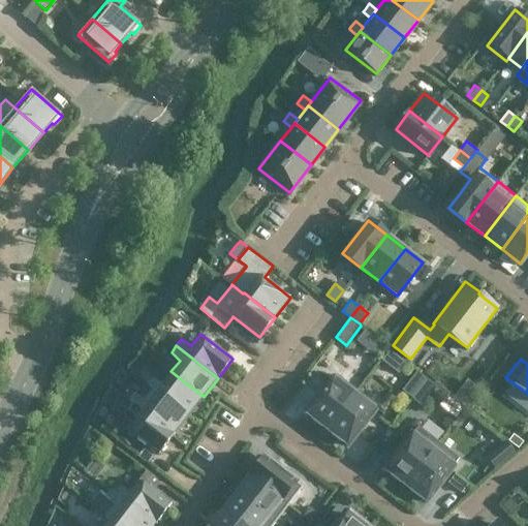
[(417,369),(402,389),(412,397),(427,376),(417,369)]
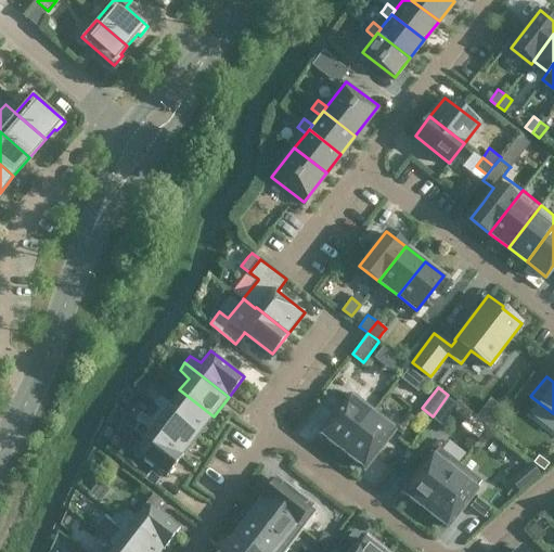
[(156,399),(155,401),(198,436),(214,416),(179,389),(179,390),(171,401),(159,395),(156,399)]
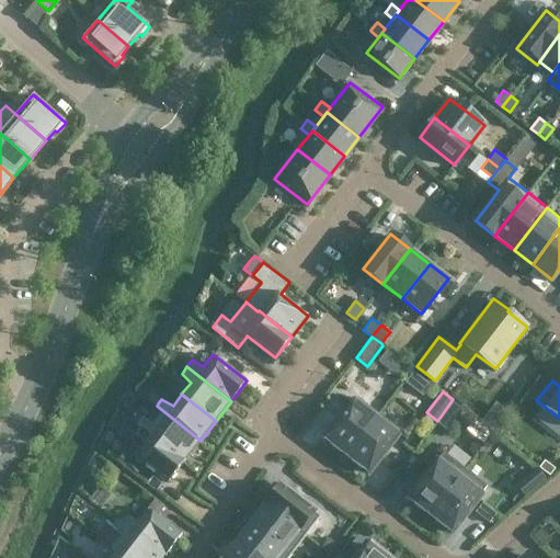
[(355,397),(326,436),(346,454),(378,412),(356,395),(355,397)]
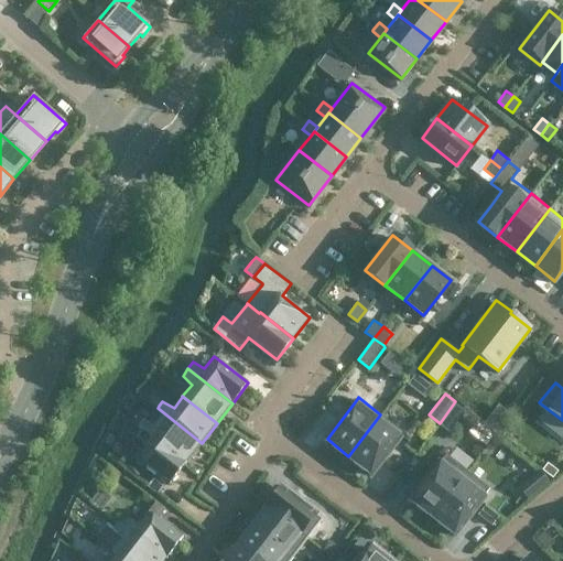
[(455,401),(440,423),(450,431),(466,410),(455,401)]
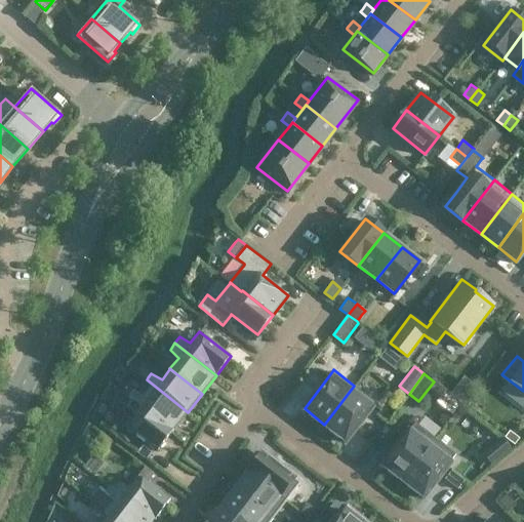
[(132,389),(128,395),(173,431),(188,412),(147,379),(146,380),(151,385),(144,394),(143,395),(132,389)]
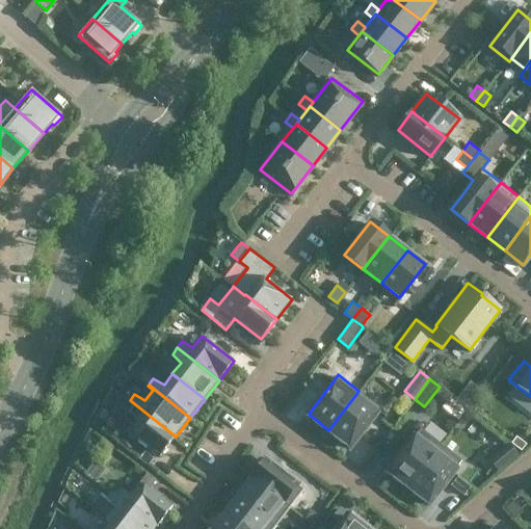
[(328,430),(327,432),(350,450),(380,411),(377,408),(379,406),(359,391),(328,430)]
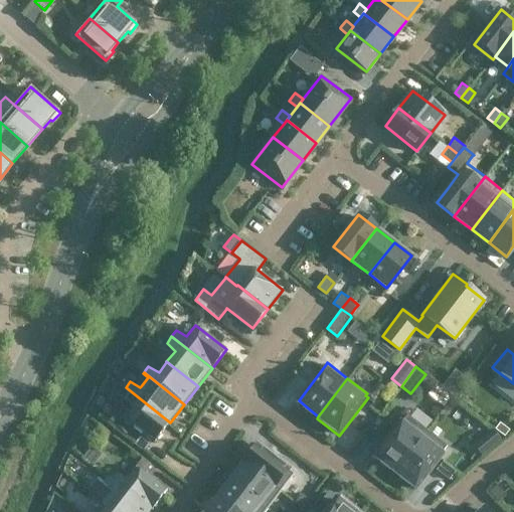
[(128,411),(123,417),(155,442),(170,422),(126,387),(125,388),(129,391),(125,397),(133,405),(128,411)]
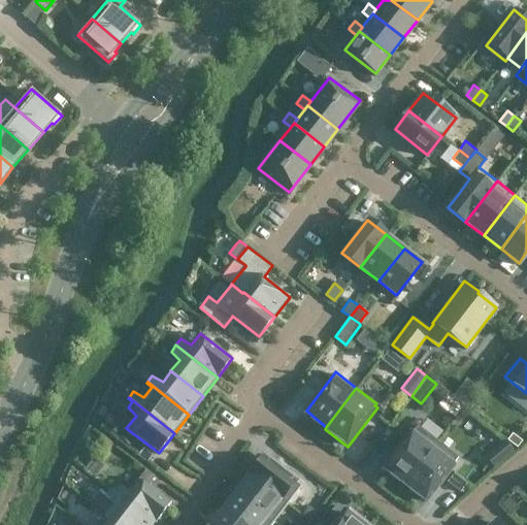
[(418,424),(385,466),(406,483),(438,439),(418,424)]
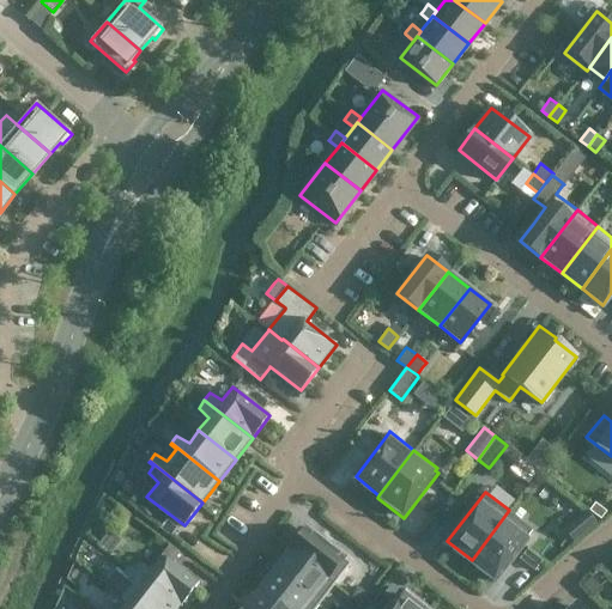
[(595,500),(589,509),(601,518),(607,510),(595,500)]
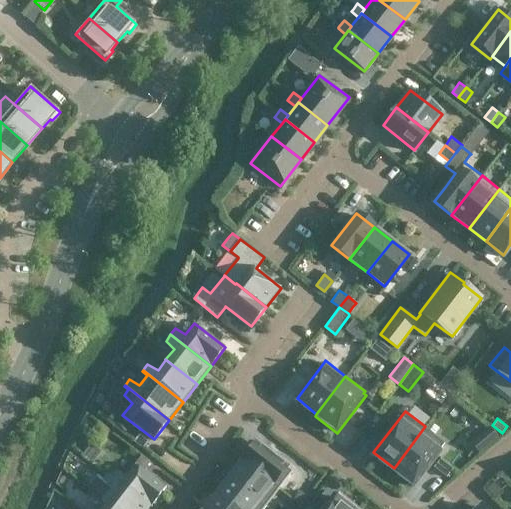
[(490,424),(470,441),(479,452),(499,436),(490,424)]
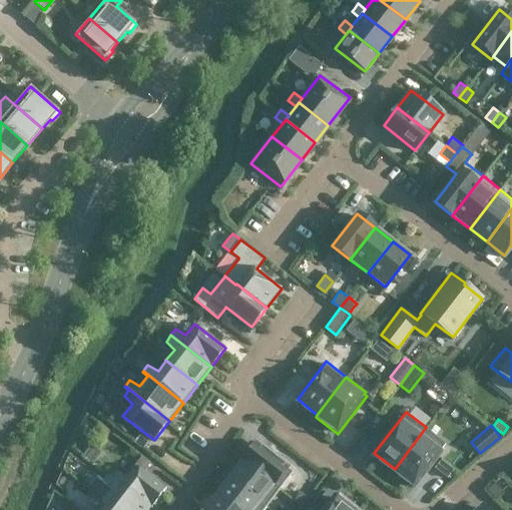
[(426,427),(395,469),(415,485),(446,443),(426,427)]
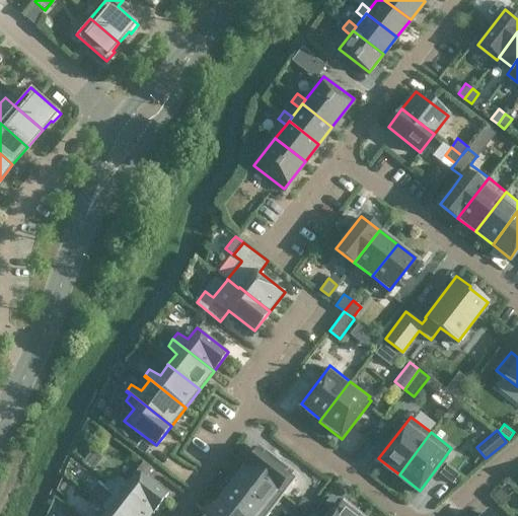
[(141,438),(136,445),(146,452),(151,446),(141,438)]
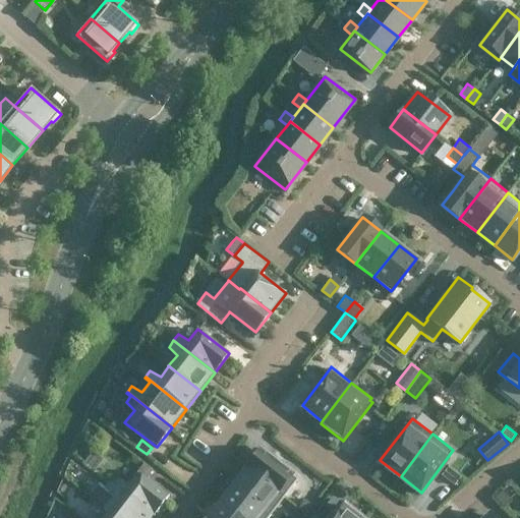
[(262,449),(248,467),(285,496),(298,477),(262,449)]
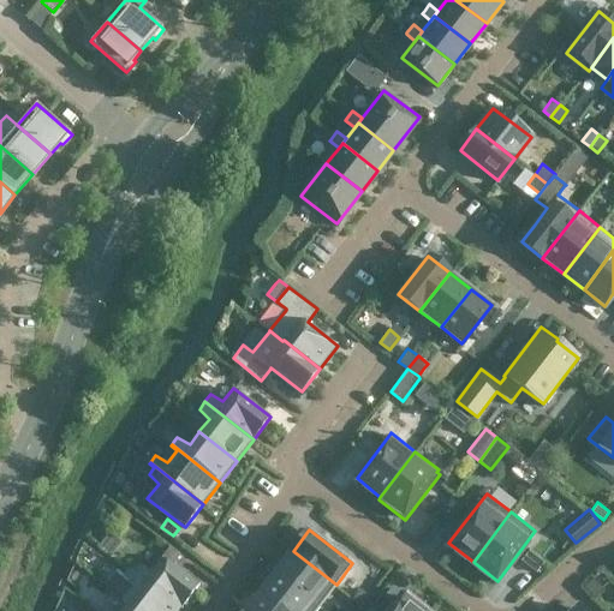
[(111,531),(101,543),(113,552),(123,540),(111,531)]
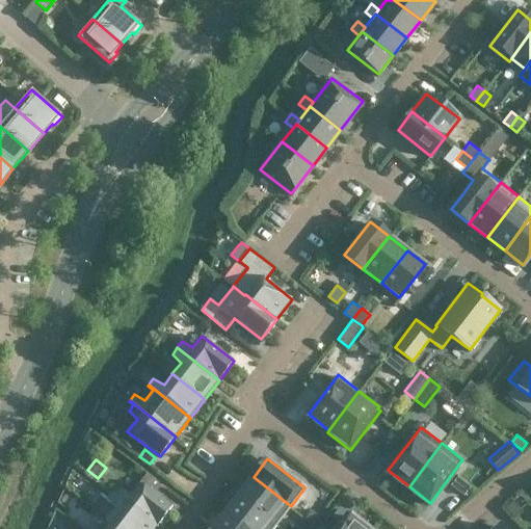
[(254,477),(239,495),(276,524),(291,506),(254,477)]
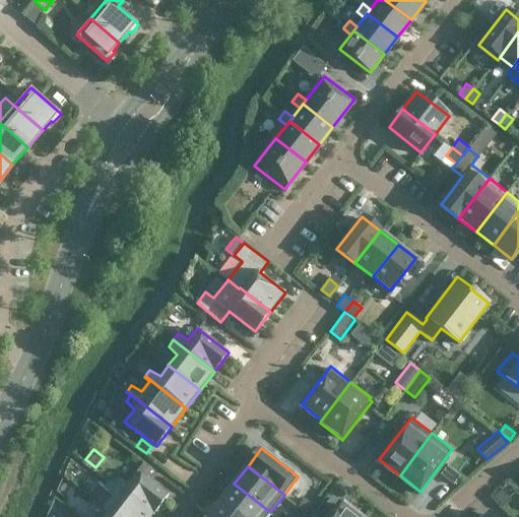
[(110,479),(109,479),(153,514),(169,495),(137,470),(133,475),(128,481),(118,476),(113,481),(110,479)]
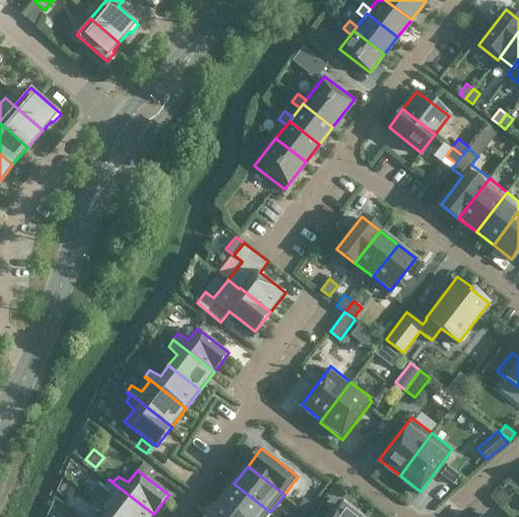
[(112,494),(104,505),(119,516),(150,516),(153,514),(109,479),(106,483),(104,486),(112,494)]
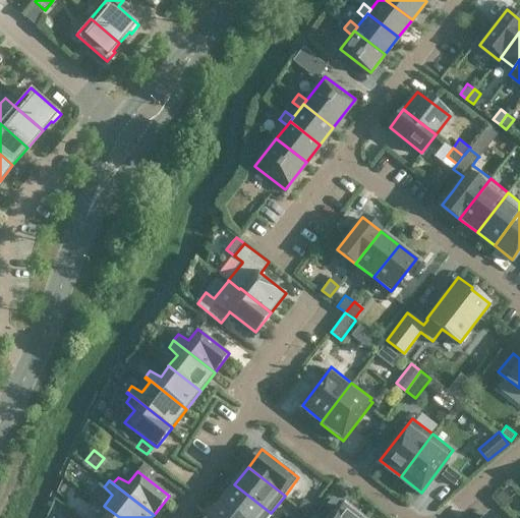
[(234,484),(221,503),(240,517),(267,517),(271,513),(234,484)]
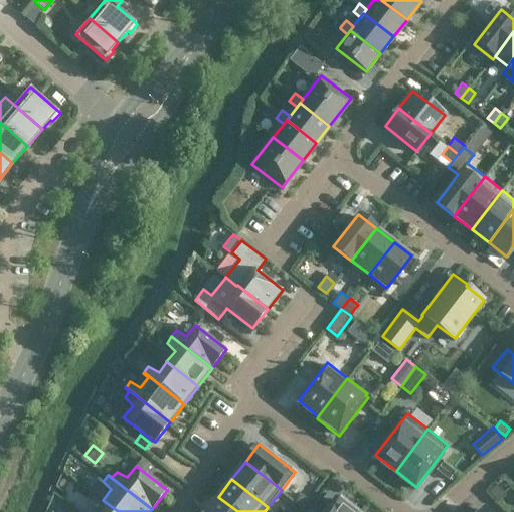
[(497,483),(489,490),(498,501),(506,493),(497,483)]
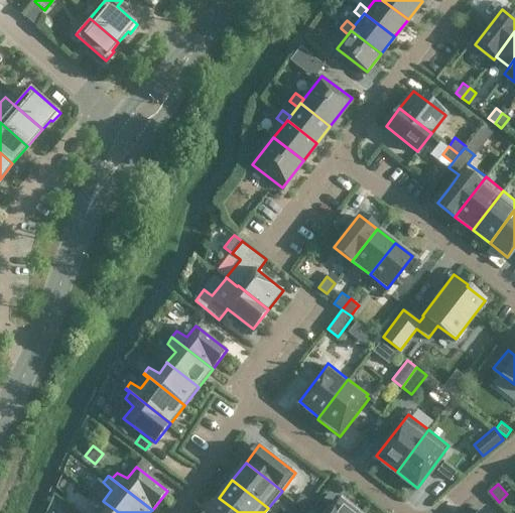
[(302,493),(295,502),(303,508),(310,499),(302,493)]
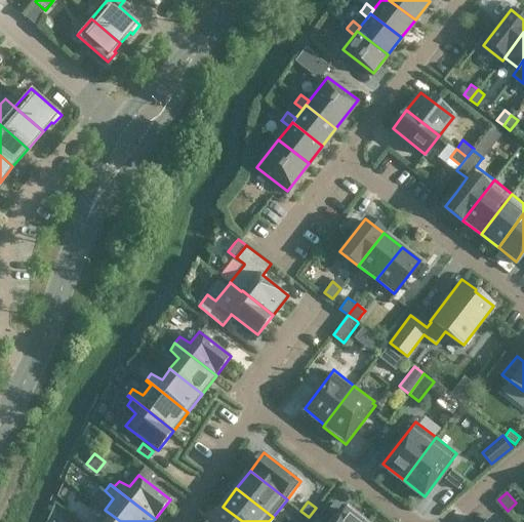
[(242,521),(223,507),(209,521),(242,521)]
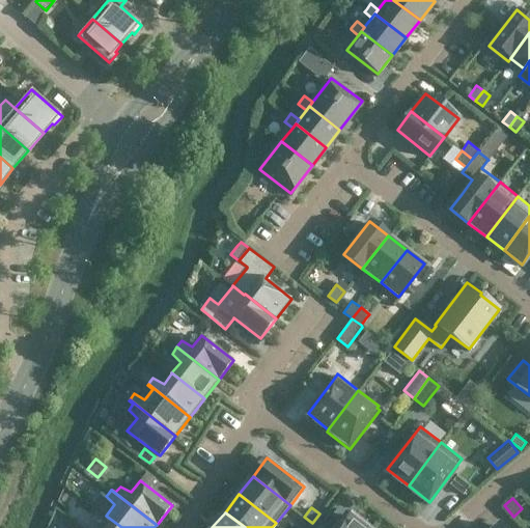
[(368,527),(349,512),(336,527),(368,527)]
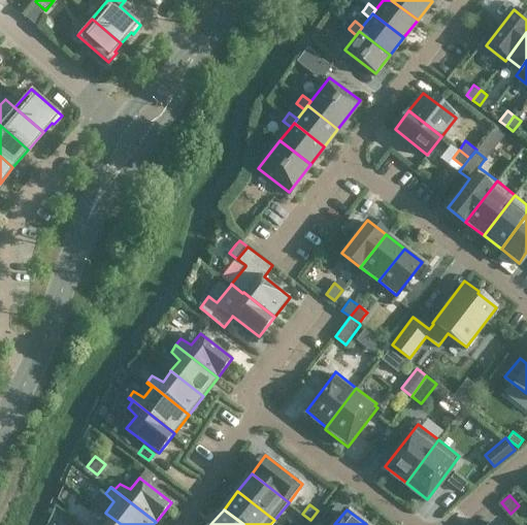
[(525,510),(516,510),(516,518),(525,518),(525,510)]
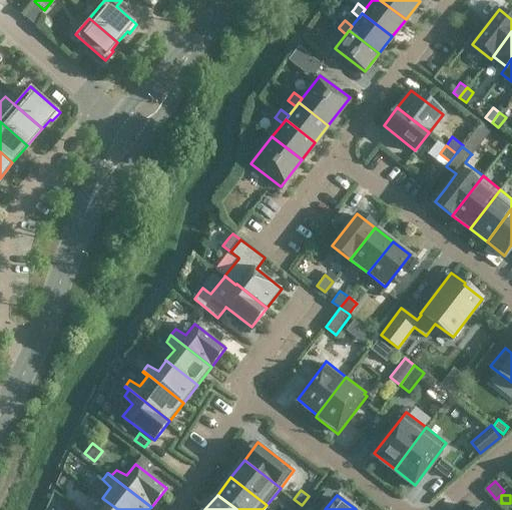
[(95,509),(88,506),(84,509),(117,509),(102,498),(101,499),(105,502),(102,506),(98,509),(95,509)]
